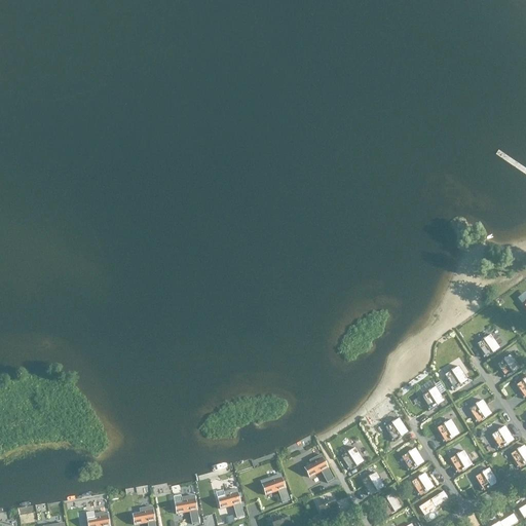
[(485,338),(482,340),(483,340),(477,344),(486,359),(500,349),(490,335),(486,338),(485,338)]
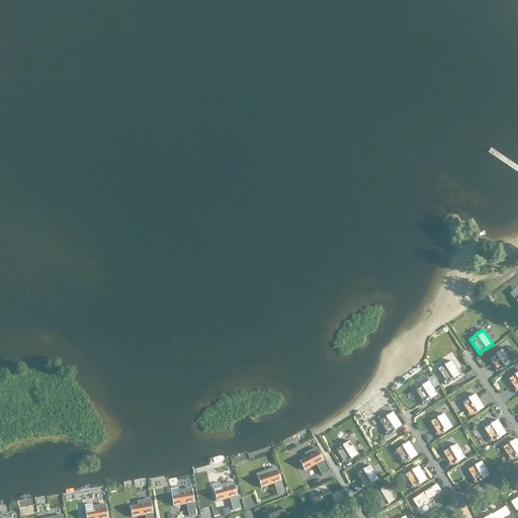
[(498,374),(512,365),(503,351),(498,354),(498,353),(495,355),(495,356),(489,360),(498,374)]
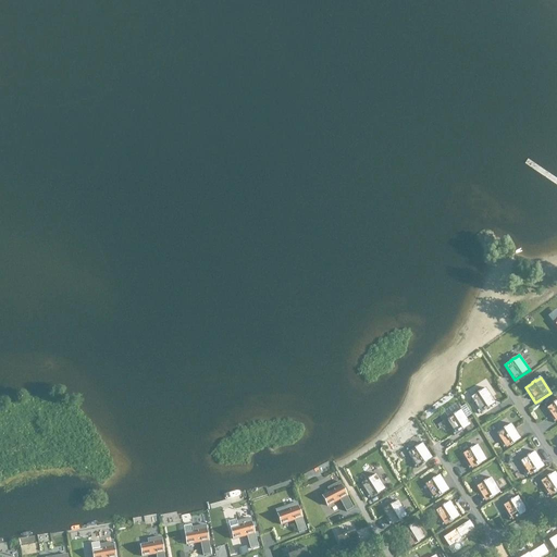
[(485,388),(481,392),(480,391),(477,393),(478,394),(470,398),(481,413),(495,404),(485,388)]
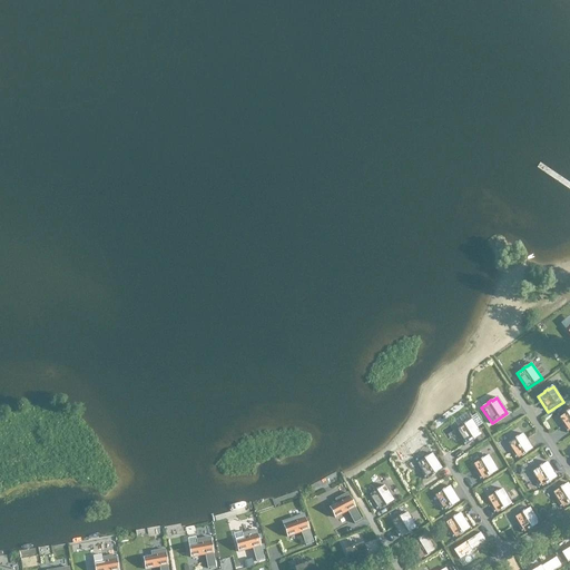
[(566,413),(559,418),(569,433),(569,432),(569,410),(569,411),(566,413)]
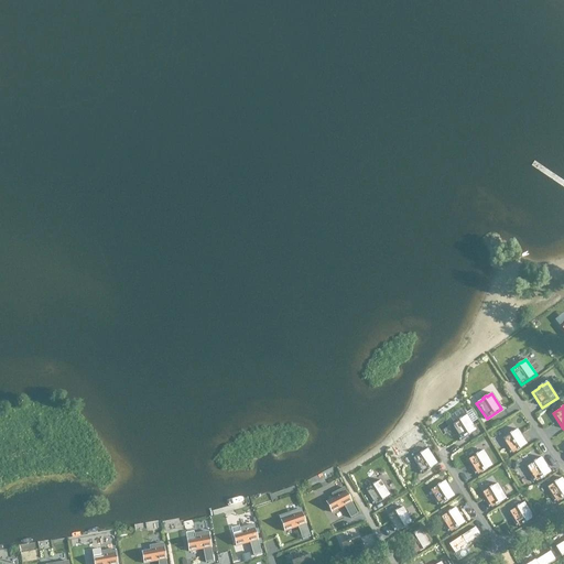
[(462,441),(477,431),(467,415),(462,419),(462,418),(458,420),(458,421),(452,425),(462,441)]
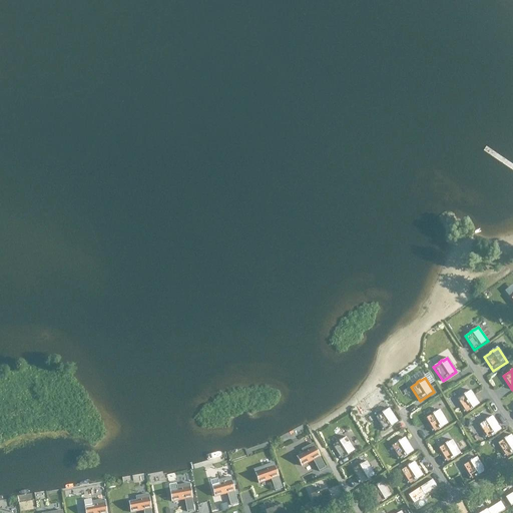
[(462,396),(463,397),(457,401),(466,415),(480,406),(470,392),(466,395),(465,394),(462,396)]
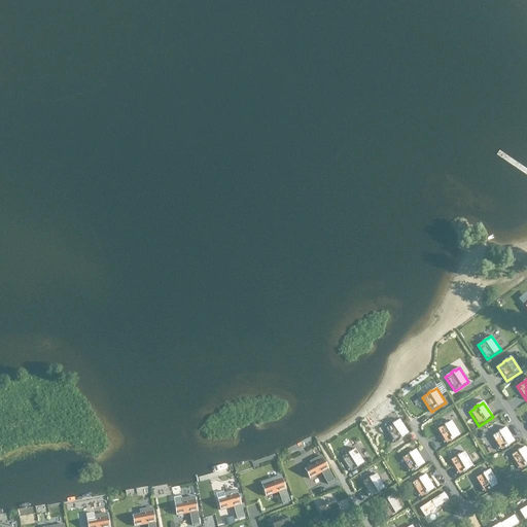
[(391,424),(392,425),(385,429),(395,444),(409,434),(399,420),(395,423),(394,422),(391,424)]
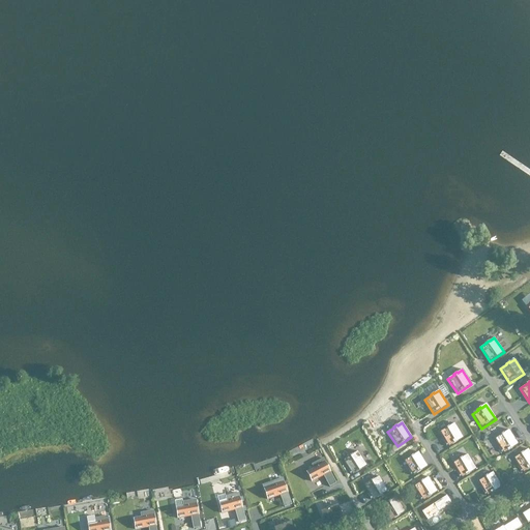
[(446,429),(440,433),(448,448),(463,439),(454,424),(449,428),(449,427),(446,429)]
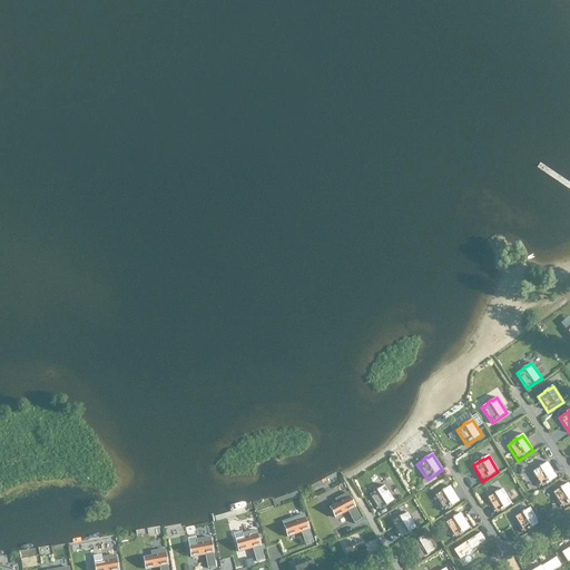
[(539,468),(532,472),(542,488),(557,478),(548,463),(542,465),(539,468)]
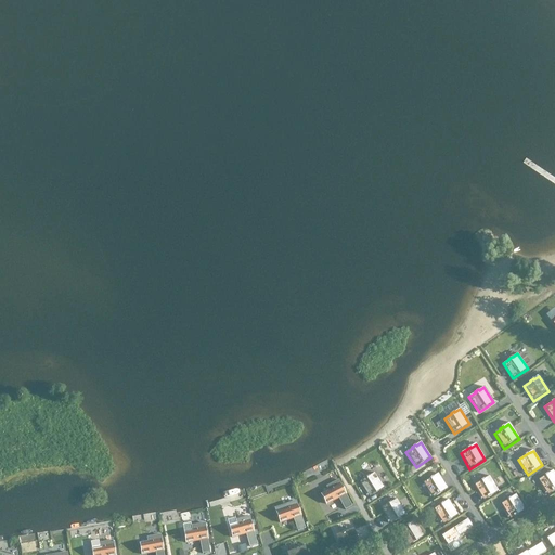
[(545,476),(539,480),(549,495),(554,490),(554,473),(553,470),(549,474),(547,473),(544,475),(545,476)]
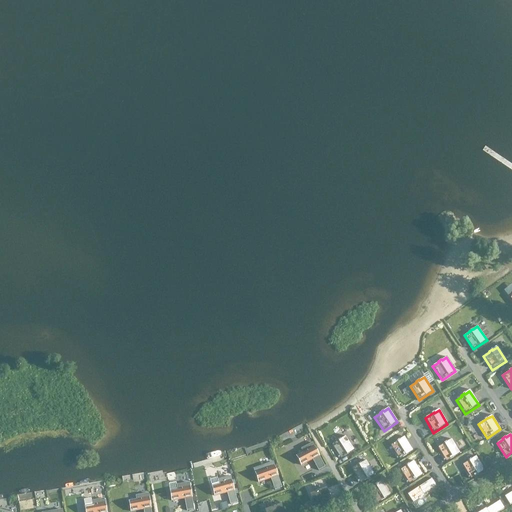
[(341,439),(340,438),(337,440),(338,441),(331,445),(340,459),(354,450),(345,436),(341,439)]
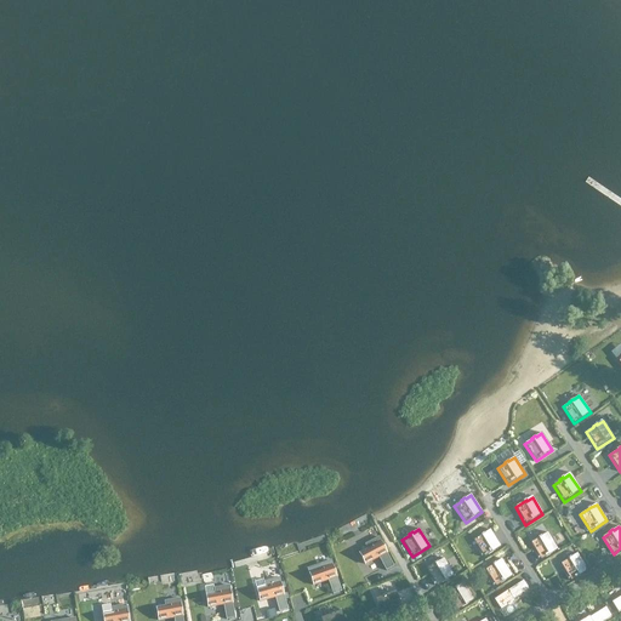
[(490,530),(485,534),(484,533),(480,535),(480,536),(473,541),(484,558),(501,547),(490,530)]
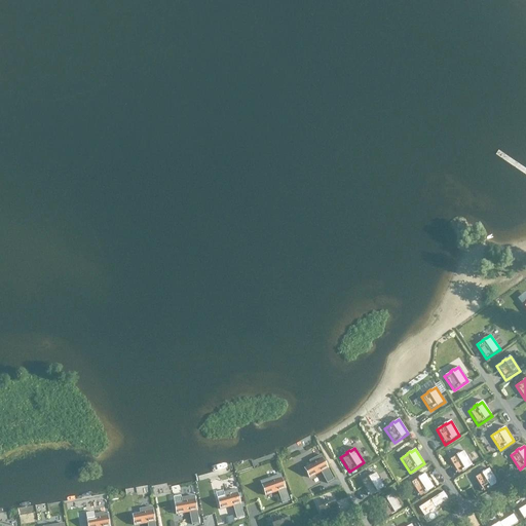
[(456,456),(449,460),(458,475),(473,466),(463,451),(459,454),(458,453),(455,455),(456,456)]
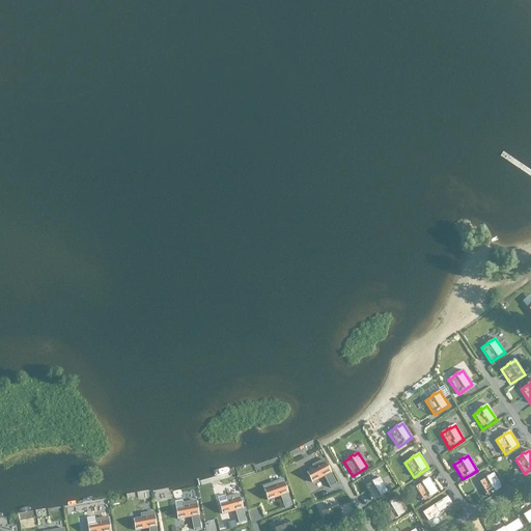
[(324,460),(312,466),(315,471),(308,475),(312,483),(324,477),(330,488),(336,484),(324,460)]
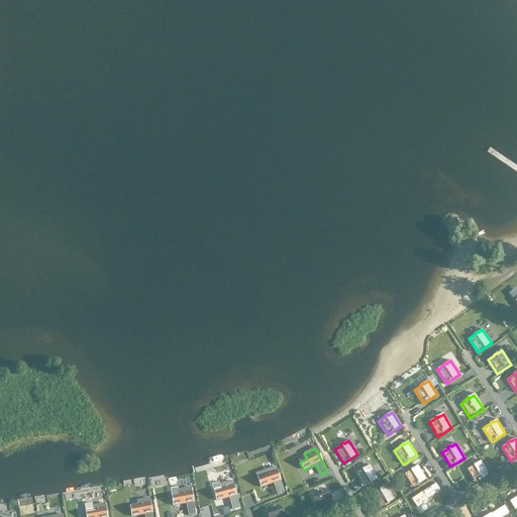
[(473,466),(467,470),(476,484),(490,476),(481,461),(476,463),(473,466)]
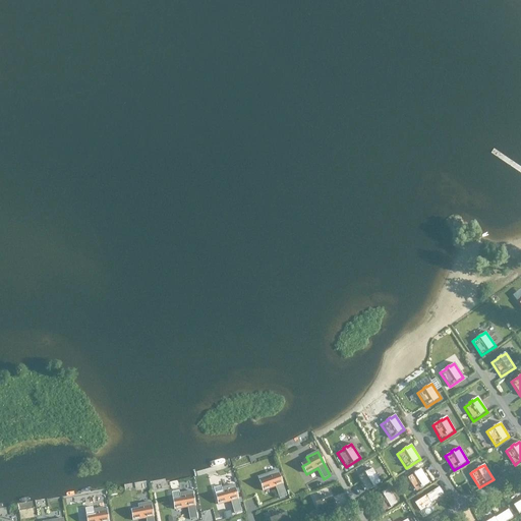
[(364,472),(364,473),(358,477),(366,491),(381,483),(372,468),(367,471),(364,472)]
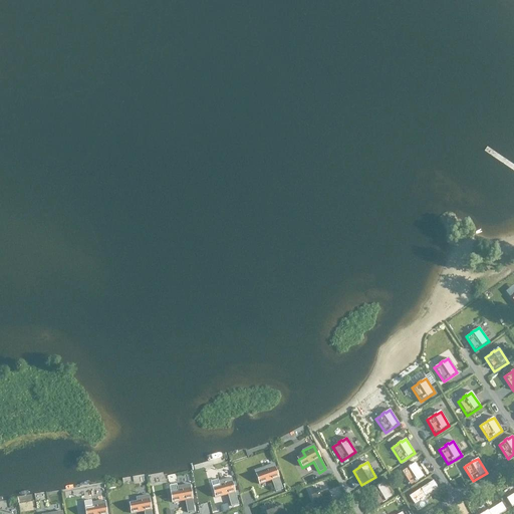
[(408,468),(402,472),(411,486),(425,477),(416,463),(411,466),(411,465),(408,467),(408,468)]
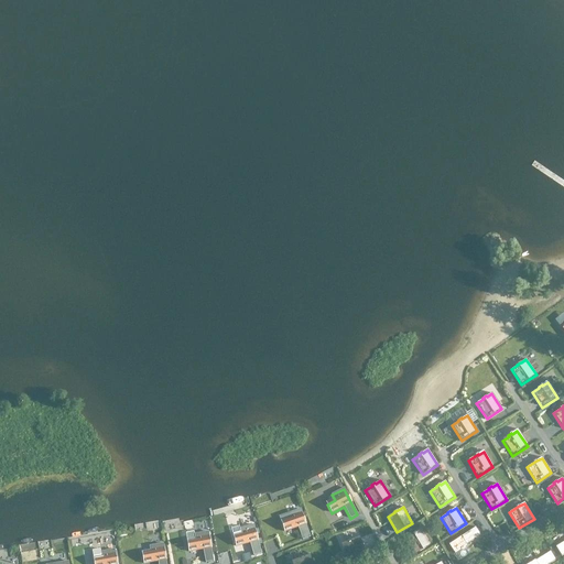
[(281,523),(284,532),(297,528),(302,541),(310,538),(301,510),(288,514),(290,520),(281,523)]
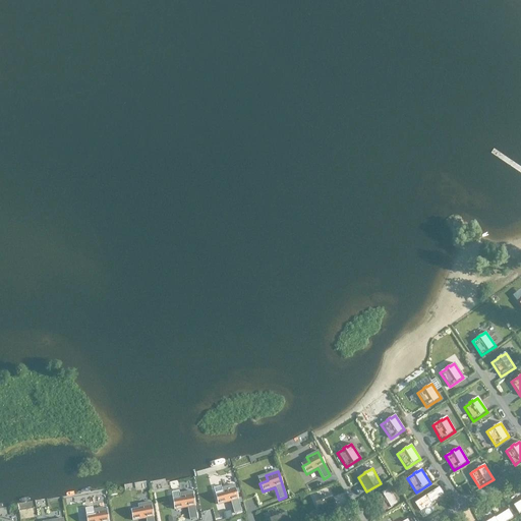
[(234,485),(222,488),(224,495),(216,497),(218,505),(230,502),(234,514),(241,512),(234,485)]
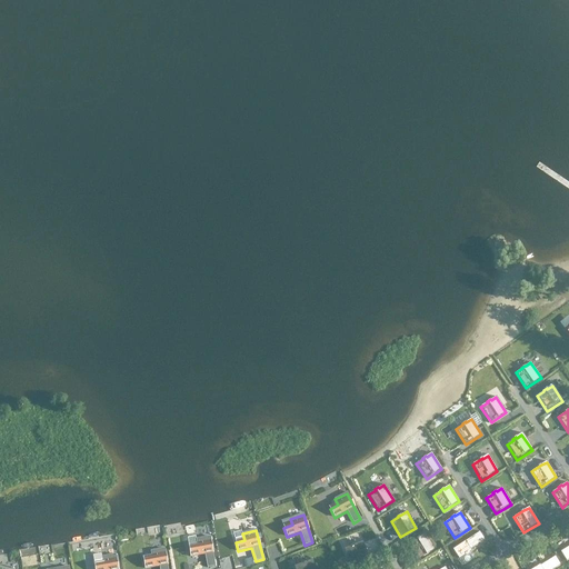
[(480,532),(453,550),(459,559),(465,555),(466,556),(469,553),(468,552),(470,551),(469,550),(485,540),(480,532)]
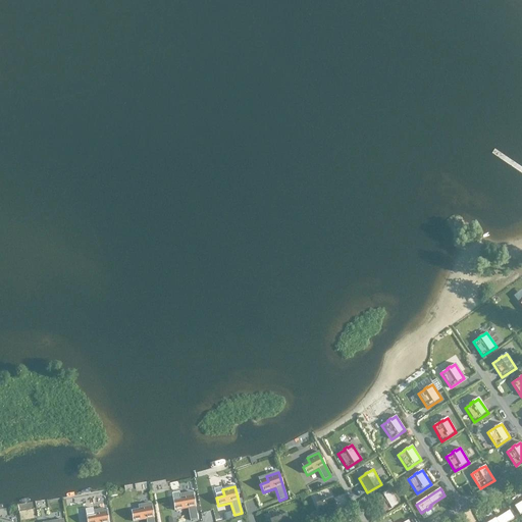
[(382,494),(376,499),(384,514),(399,505),(390,490),(385,493),(385,492),(382,494)]
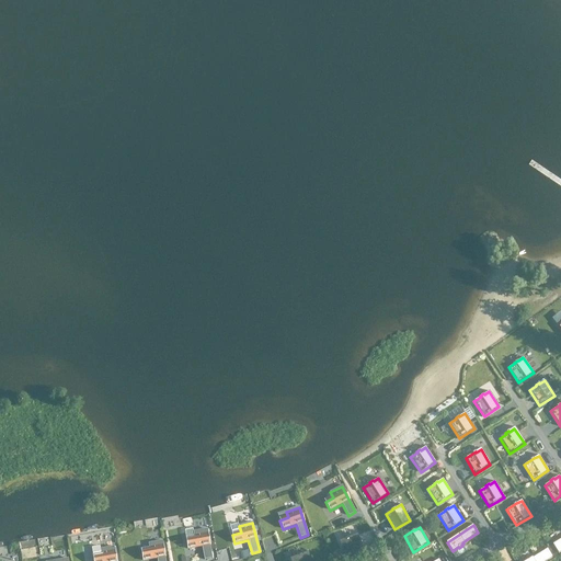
[(189,549),(202,547),(204,560),(213,559),(207,529),(194,533),(195,538),(186,540),(189,549)]
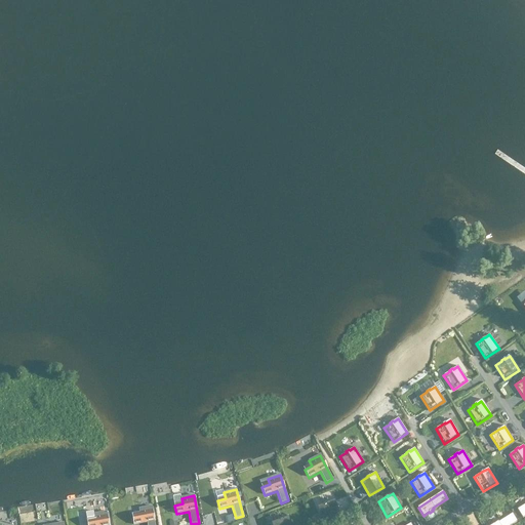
[(318,508),(324,524),(340,518),(334,501),(318,508)]
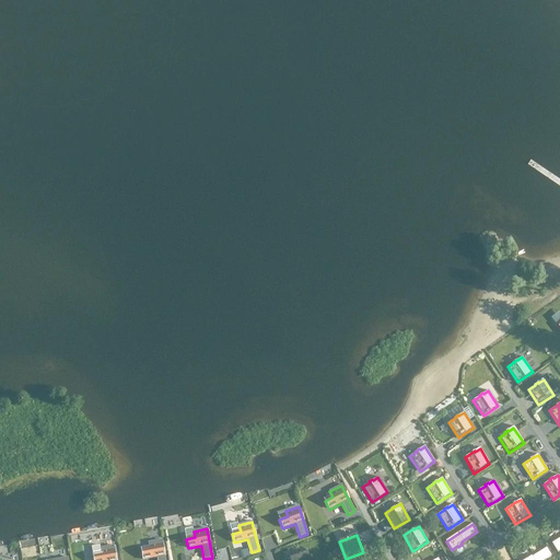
[(165,559),(162,540),(149,543),(150,549),(141,550),(143,559),(156,558),(156,559),(165,559)]
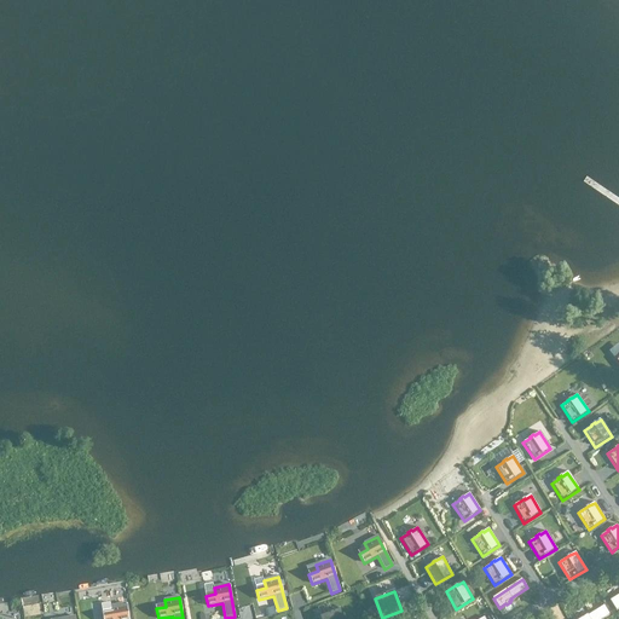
[(111,606),(113,613),(103,614),(103,618),(128,618),(126,603),(111,606)]
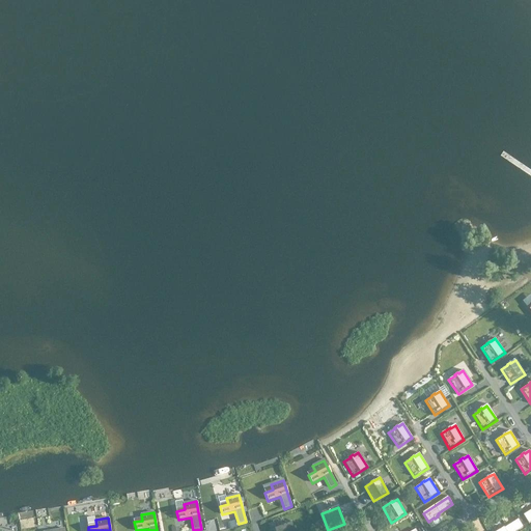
[(498,530),(518,530),(523,528),(518,520),(504,528),(499,530),(498,530)]
